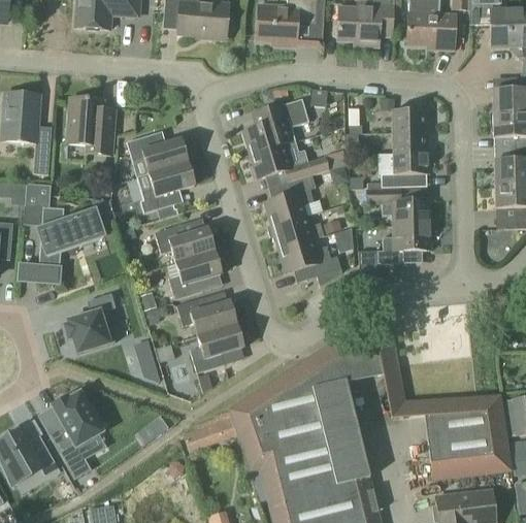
[(0,0),(0,20),(7,21),(8,0),(0,0)]
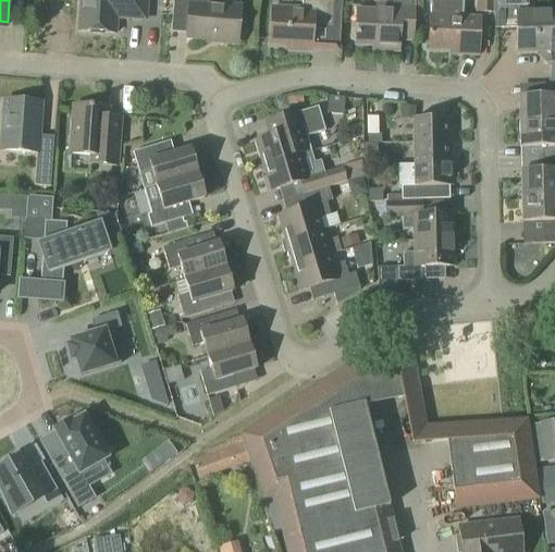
[(146,16),(147,0),(82,0),(81,27),(116,29),(118,14),(146,16)]
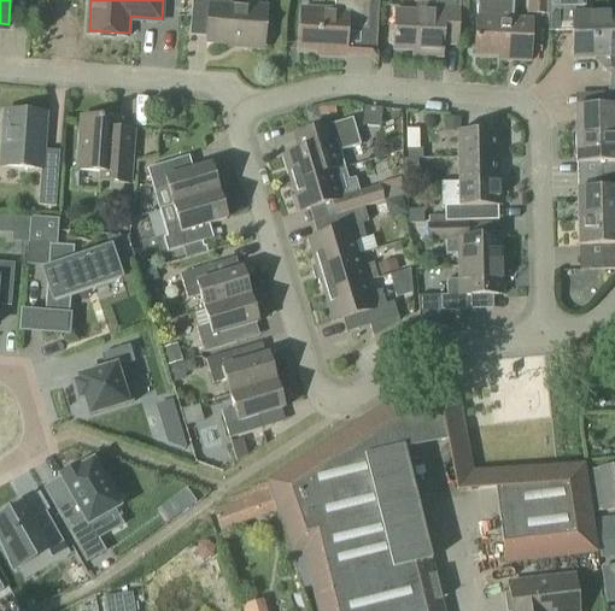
[(264,42),(267,9),(247,7),(247,4),(222,3),(222,0),(193,0),(193,9),(210,10),(208,39),(264,42)]
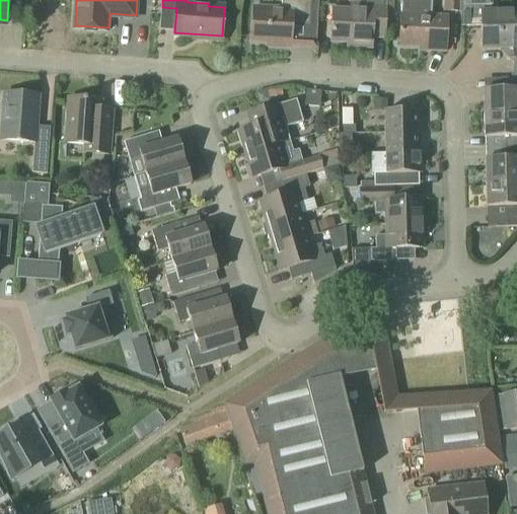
[(310,21),(311,0),(283,0),(283,10),(254,8),(252,38),(291,40),(292,20),(310,21)]
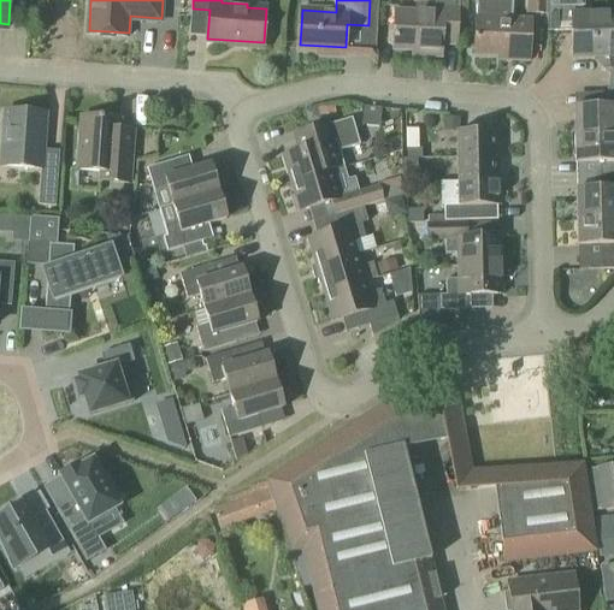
[(396,7),(395,46),(426,48),(426,53),(442,53),(443,40),(458,41),(459,3),(460,3),(460,0),(437,0),(437,1),(437,10),(396,7)]
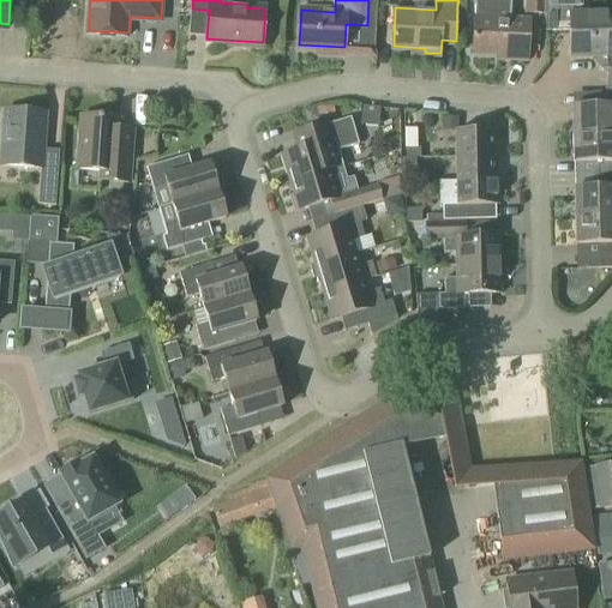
[(475,0),(475,14),(474,50),(511,52),(510,56),(528,58),(531,17),(511,16),(513,0),(475,0)]
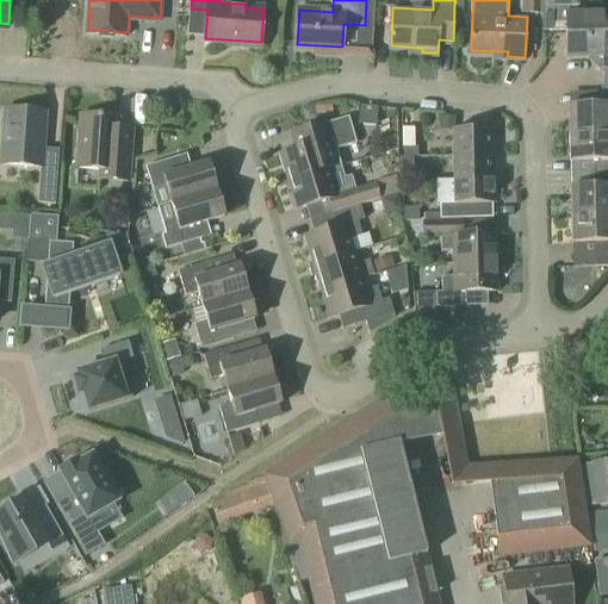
[(543,10),(543,0),(523,0),(523,10),(543,10)]
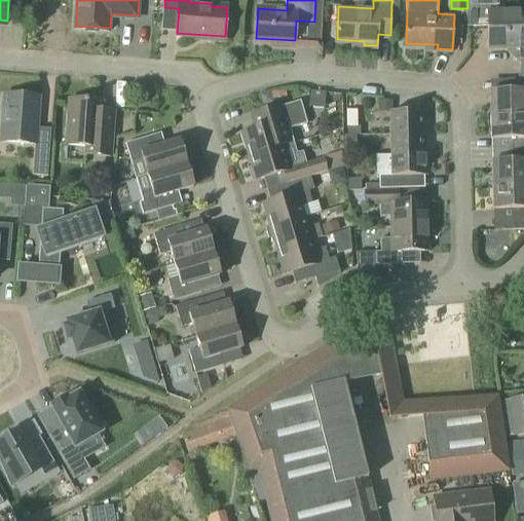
[(520,75),(523,75),(523,9),(489,11),(490,44),(520,43),(520,75)]
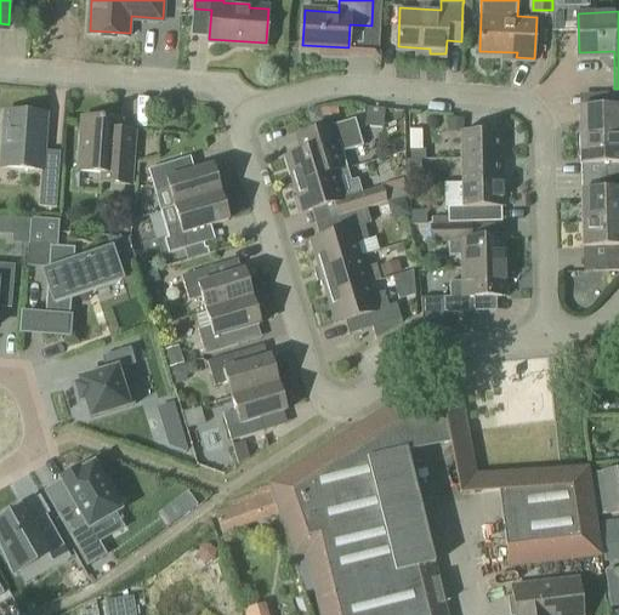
[(618,89),(614,89),(614,90),(603,90),(605,103),(580,104),(580,132),(618,131),(618,89)]
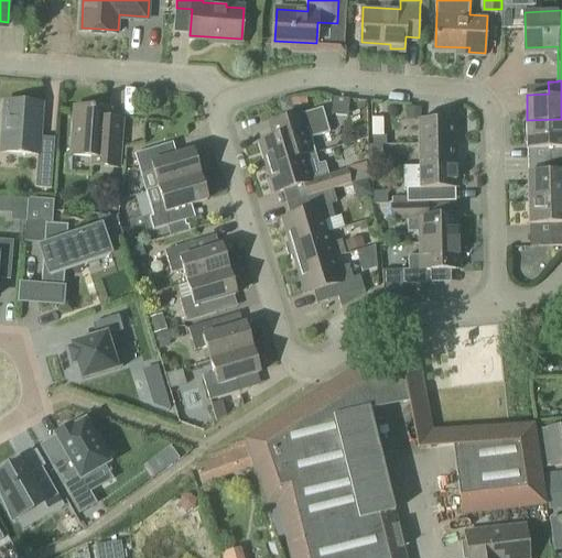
[(293,104),(291,96),(280,99),(283,110),(294,107),(293,104)]
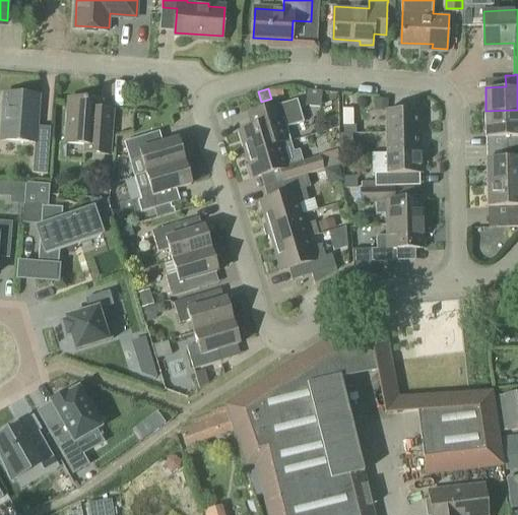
[(37,139),(40,93),(5,90),(2,137),(37,139)]
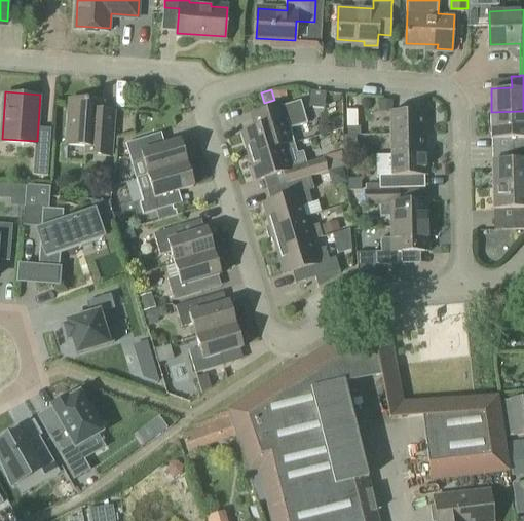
[(112,154),(113,129),(101,128),(103,99),(71,97),(68,143),(99,145),(98,153),(112,154)]
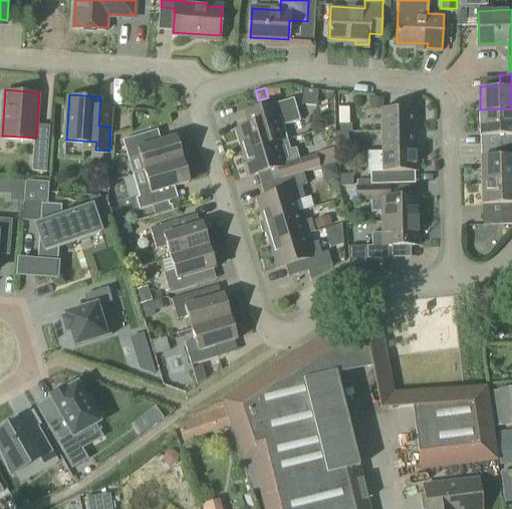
[(264,118),(237,126),(243,150),(278,140),(288,137),(285,126),(284,122),(301,117),(294,95),(260,105),(264,118)]
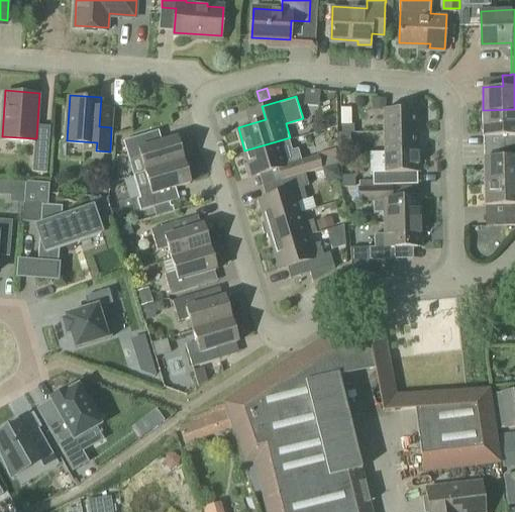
[(341,129),(351,130),(355,130),(354,121),(352,121),(351,105),(340,105),(341,129)]
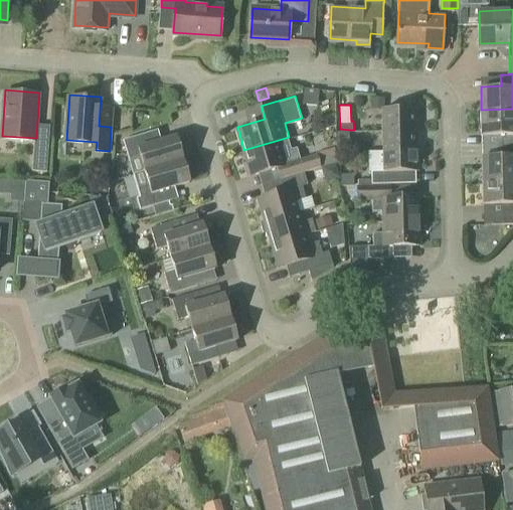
[(383,129),(417,128),(417,107),(382,108),(383,129)]
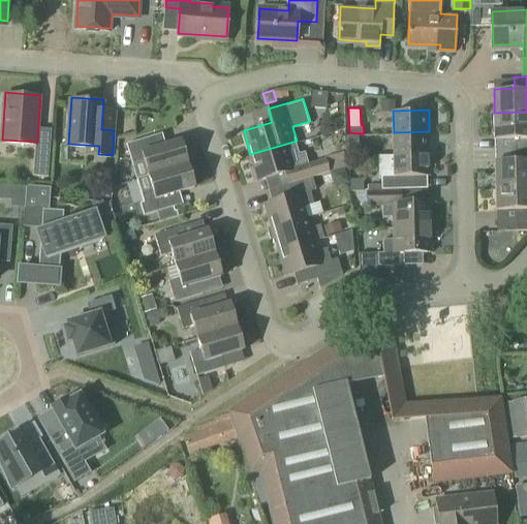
[(526,112),(494,113),(495,137),(516,136),(516,148),(526,147),(526,112)]
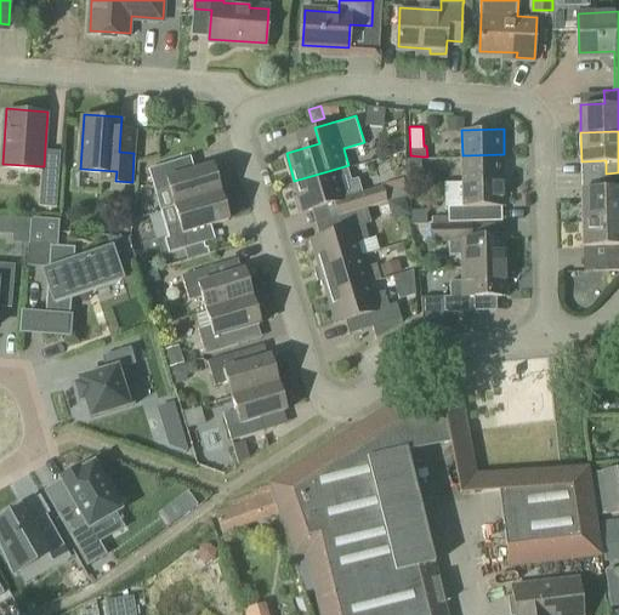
[(170,187),(175,203),(221,189),(213,163),(194,169),(189,154),(149,166),(158,191),(170,187)]
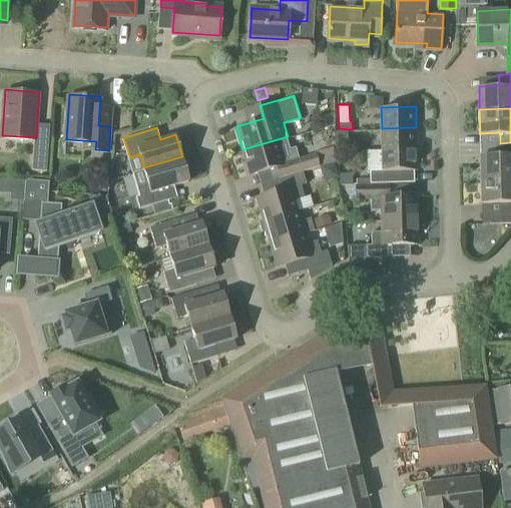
[(382,148),(417,147),(416,127),(382,128),(382,148)]
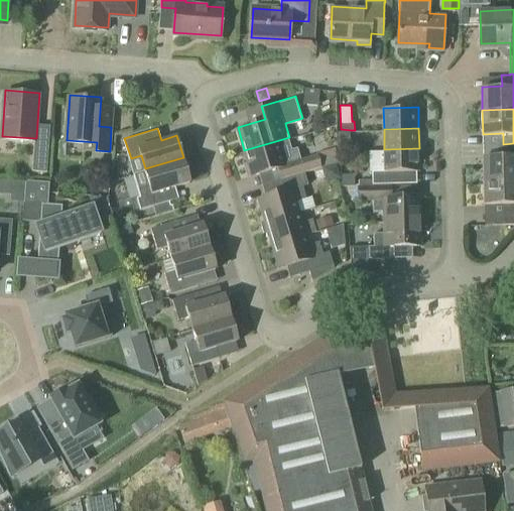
[(352,150),(351,130),(341,129),(338,130),(339,150),(352,150)]
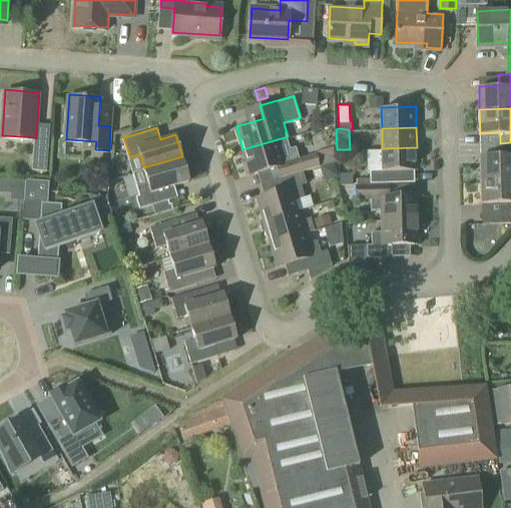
[(278,139),(242,149),(249,172),(278,164),(281,176),(304,169),(320,164),(316,152),(301,157),(297,144),(291,146),(288,136),(278,139)]
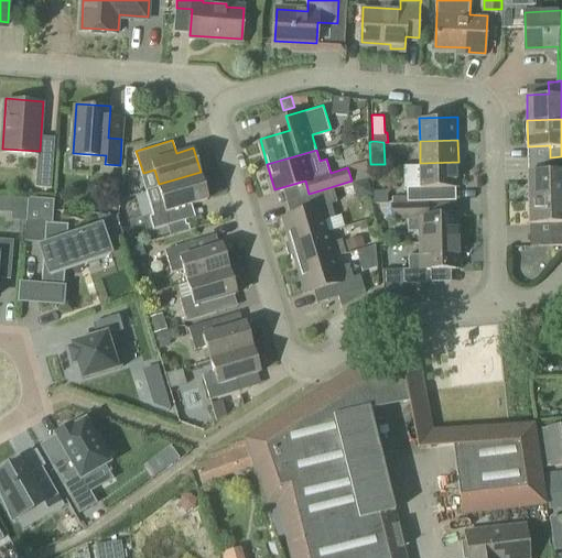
[(52,185),(54,156),(39,155),(38,184),(52,185)]
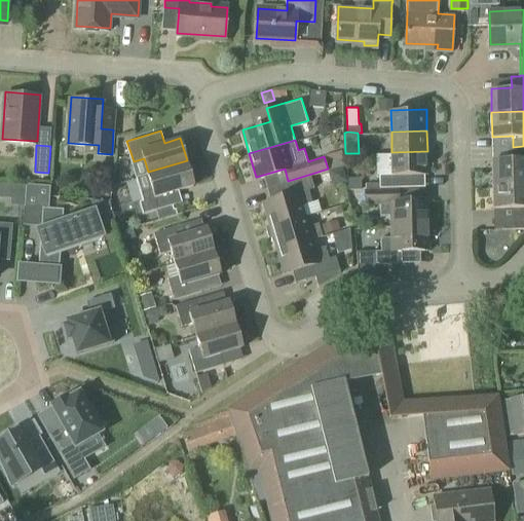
[(493,183),(523,181),(523,146),(513,147),(514,158),(493,159),(493,183)]
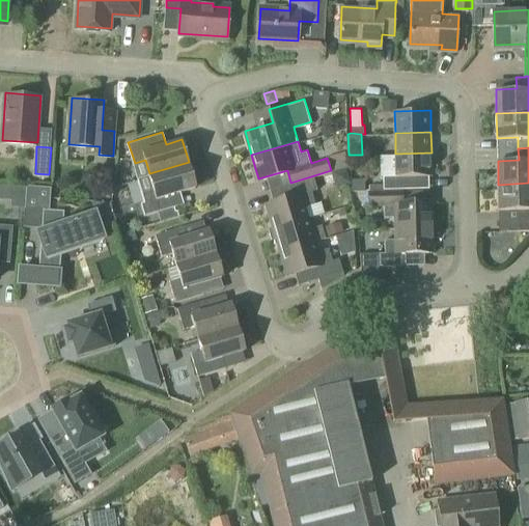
[(395,154),(380,154),(381,175),(384,175),(385,188),(417,187),(416,174),(432,174),(432,153),(395,154)]
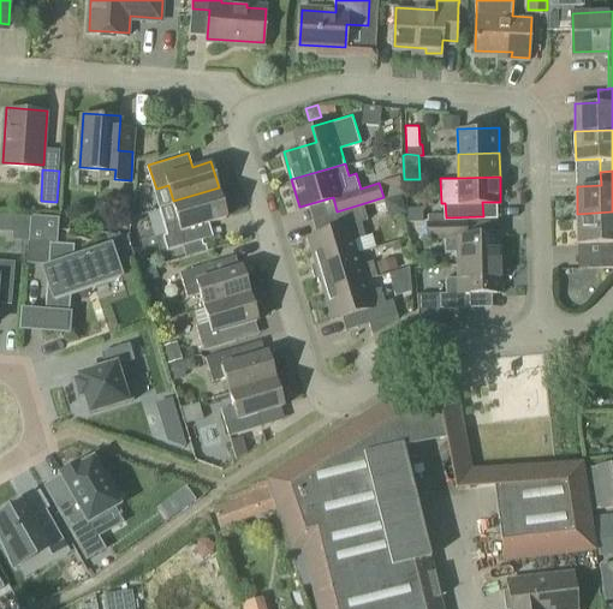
[(219,187),(173,201),(178,216),(165,221),(167,232),(164,233),(168,248),(184,243),(186,242),(183,228),(227,215),(219,187)]
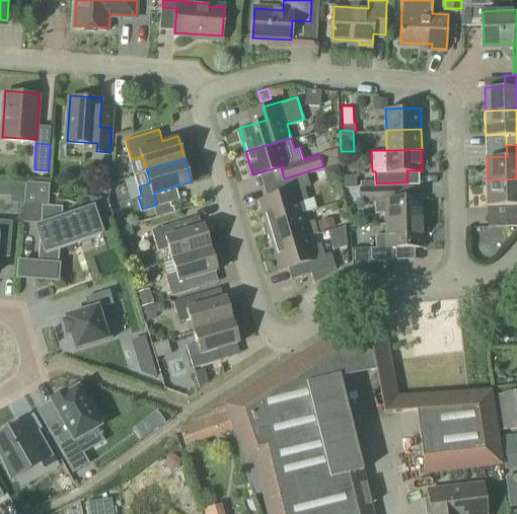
[(287,190),(260,198),(267,221),(267,222),(288,216),(302,211),(298,201),(309,198),(305,185),(311,182),(307,171),(284,178),(287,190)]
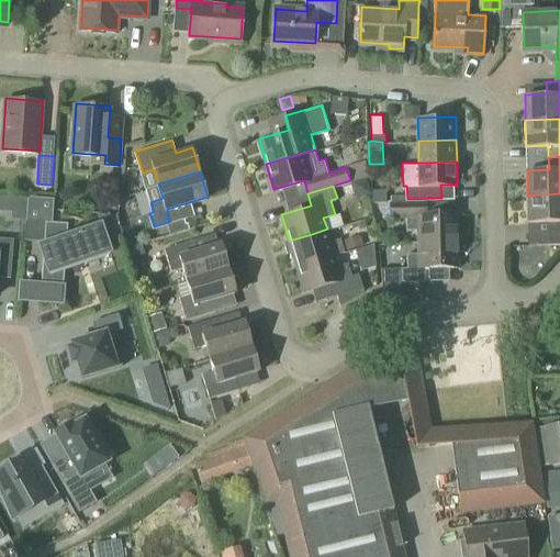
[(559,193),(527,196),(528,221),(551,220),(551,227),(552,243),(559,242),(559,193)]
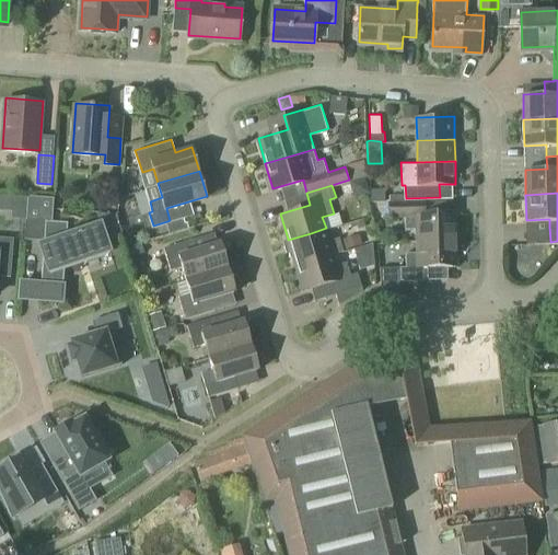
[(26,218),(25,236),(45,238),(45,239),(45,242),(42,243),(44,250),(44,256),(42,279),(41,295),(62,296),(64,280),(65,264),(112,249),(108,239),(102,222),(101,222),(68,234),(68,231),(69,220),(53,219),(55,195),(28,194),(27,195),(26,216),(26,218)]
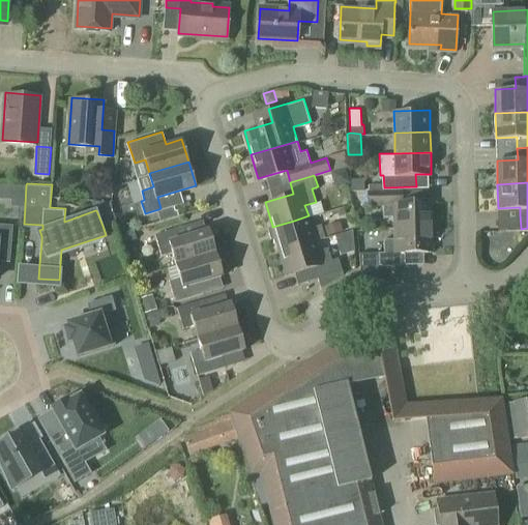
[(396,226),(432,225),(432,200),(402,201),(402,188),(369,190),(370,204),(384,203),(384,215),(394,215),(396,226)]
